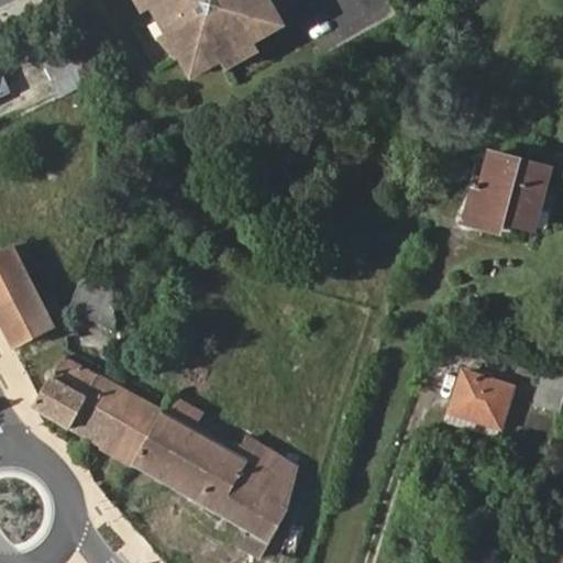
[(130,0),(135,10),(144,4),(141,0),(130,0)]
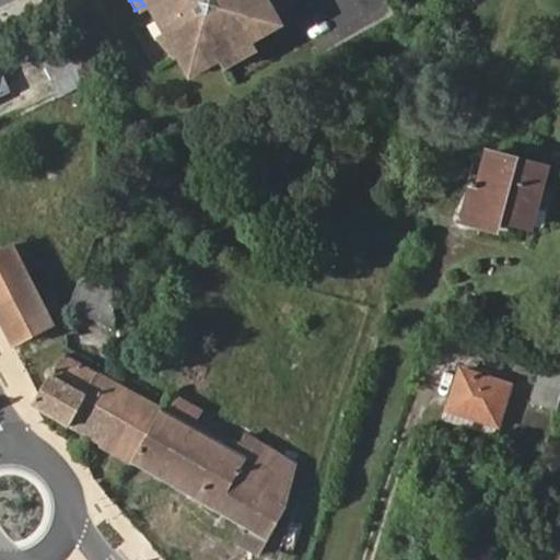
[(211,59),(241,44),(272,27),(257,0),(140,0),(143,4),(160,36),(171,58),(179,76),(211,59)]
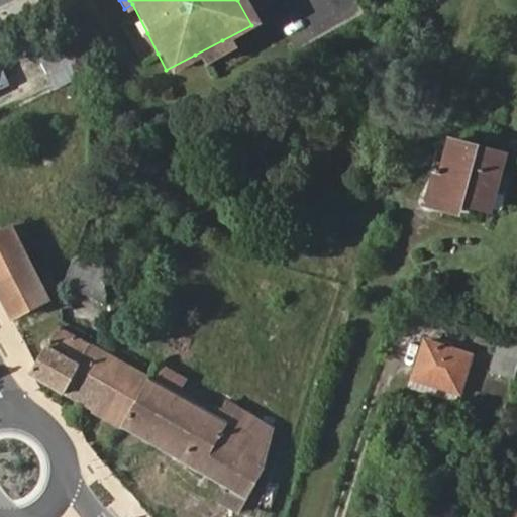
[(89,71),(88,11),(61,22),(62,41),(22,60),(38,94),(89,71)]
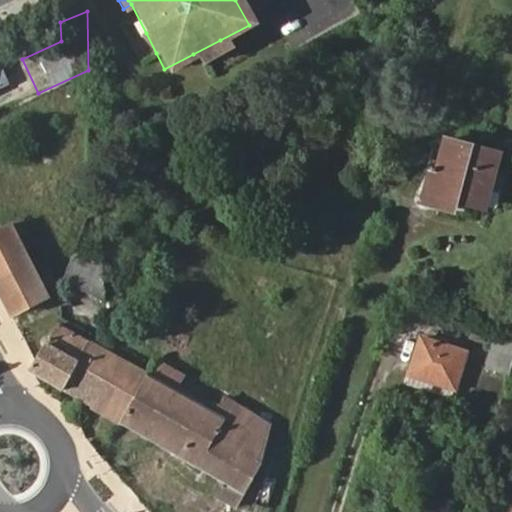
[(148,57),(156,53),(146,33),(137,37),(148,57)]
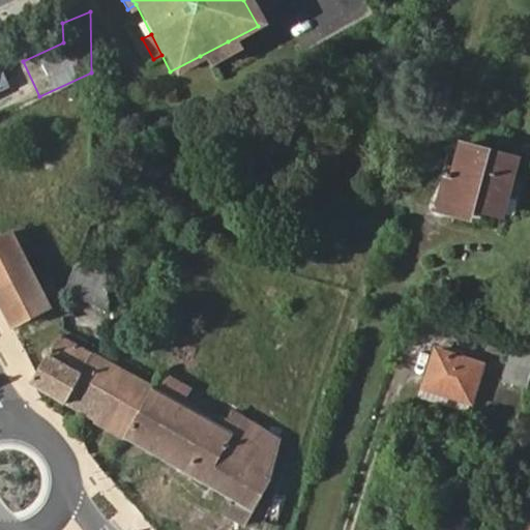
[(233,50),(228,41),(200,56),(205,65),(233,50)]
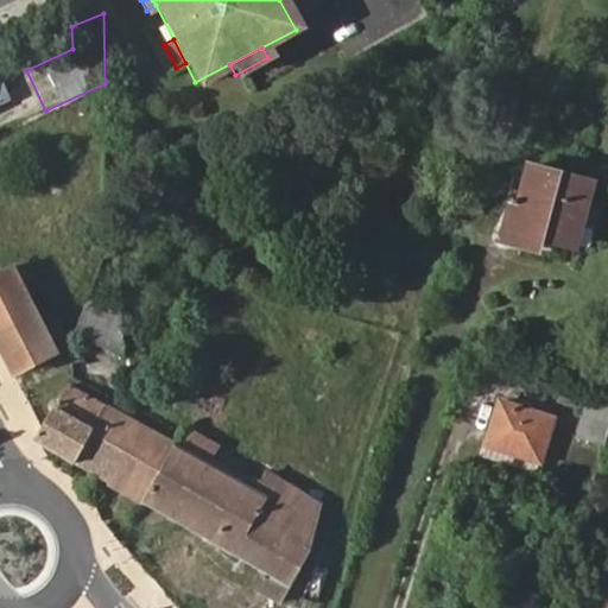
[(0,102),(11,97),(0,74),(0,102)]
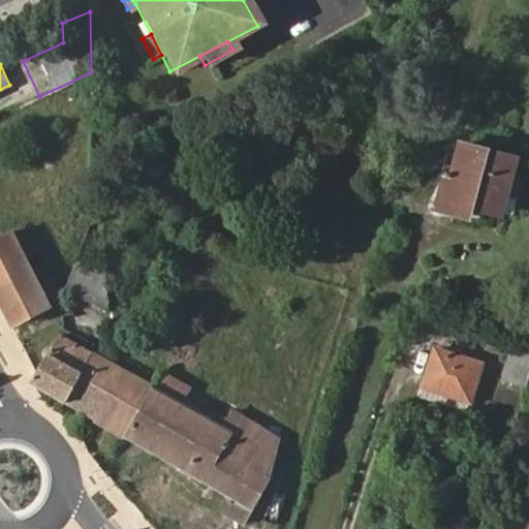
[(518,161),(462,146),(453,180),(446,178),(438,207),(471,217),(474,208),(503,216),(518,161)]
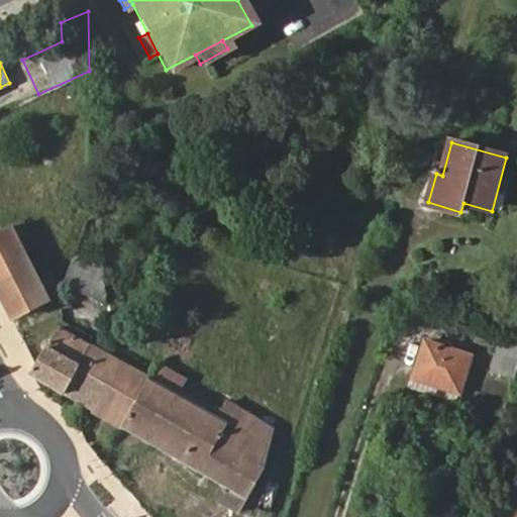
[(50,273),(39,278),(25,250),(35,245),(22,221),(0,233),(0,292),(13,318),(50,299),(47,294),(56,283),(50,273)]
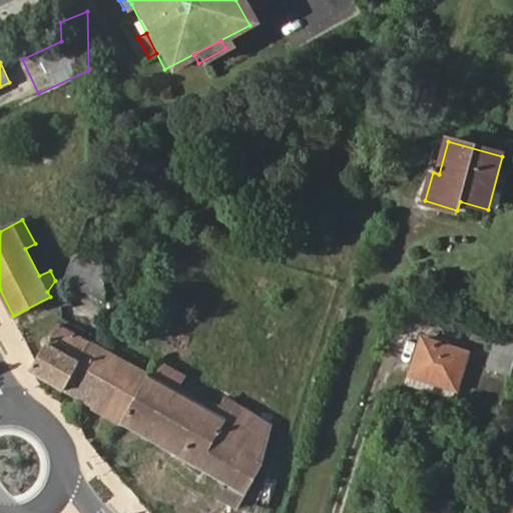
[(102,266),(74,254),(65,281),(77,287),(105,302),(102,266)]
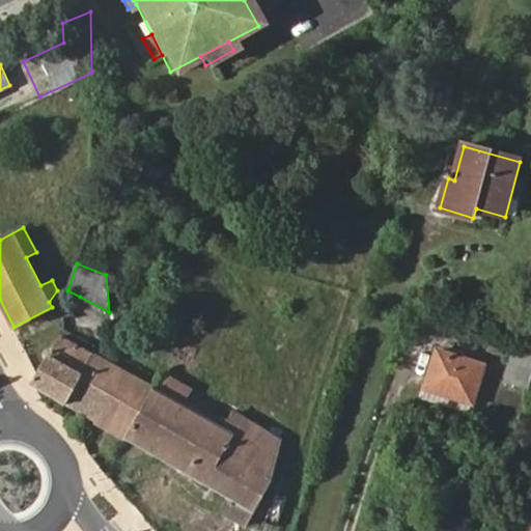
[(528,389),(530,378),(530,339),(516,336),(504,382),(528,389)]
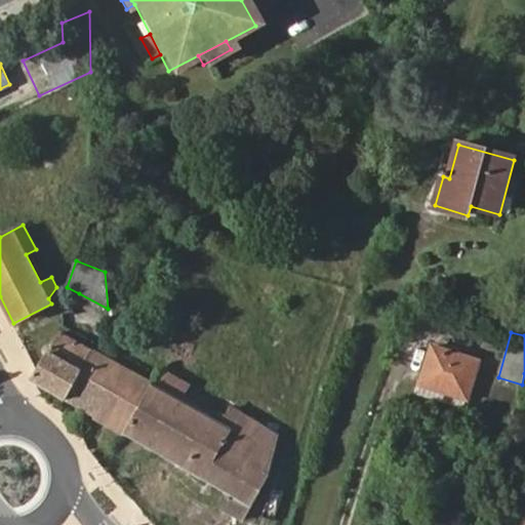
[(90,352),(59,334),(33,381),(97,417),(113,389),(83,372),(81,371),(90,352)]
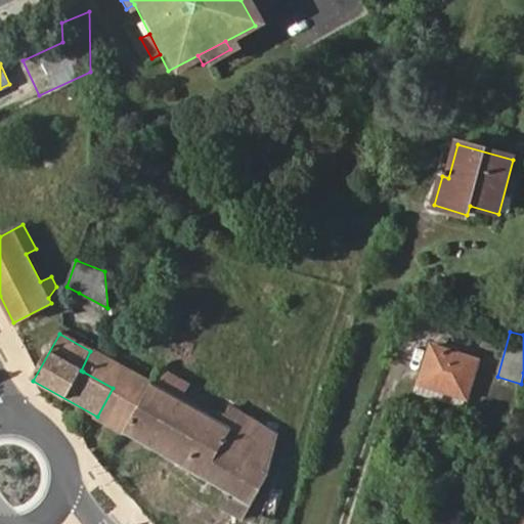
[(431,346),(420,385),(467,399),(478,360),(431,346)]
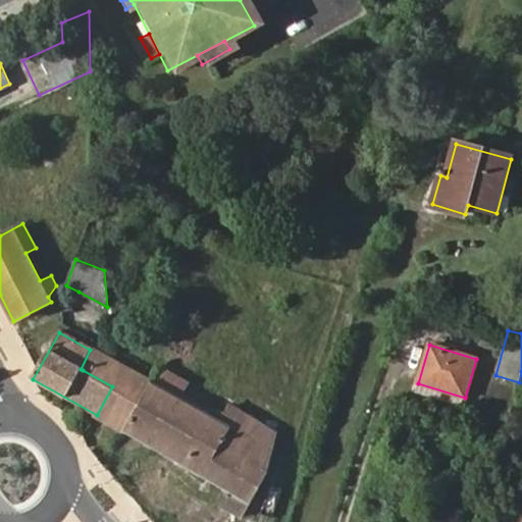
[(97,415),(123,430),(150,383),(93,351),(83,370),(112,386),(97,415)]
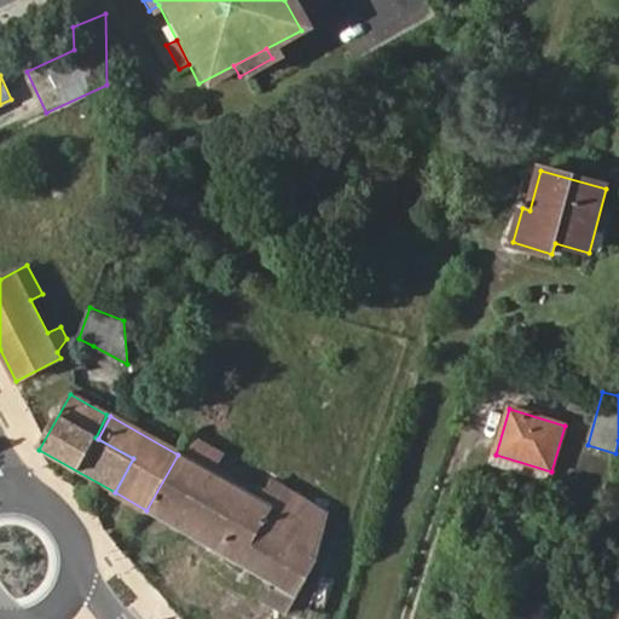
[(304,446),(248,416),(229,451),(285,481),(304,446)]
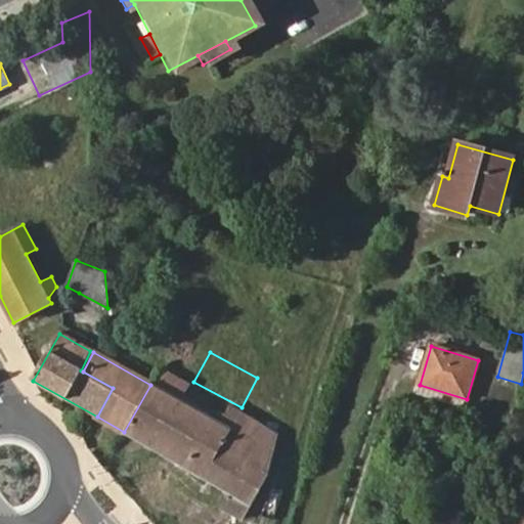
[(150,385),(124,432),(227,490),(250,504),(268,473),(277,434),(229,406),(219,425),(150,385)]
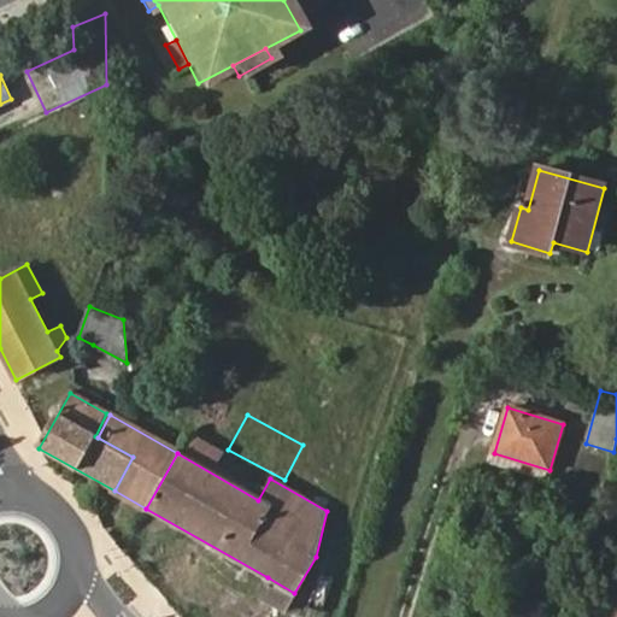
[(550,470),(494,453),(491,465),(546,482),(550,470)]
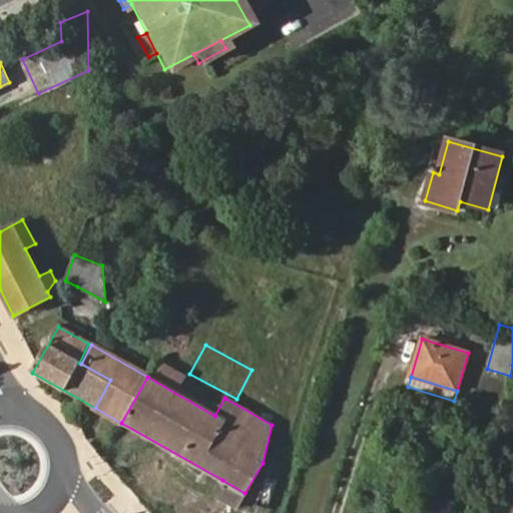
[(244,493),(222,480),(215,493),(237,506),(244,493)]
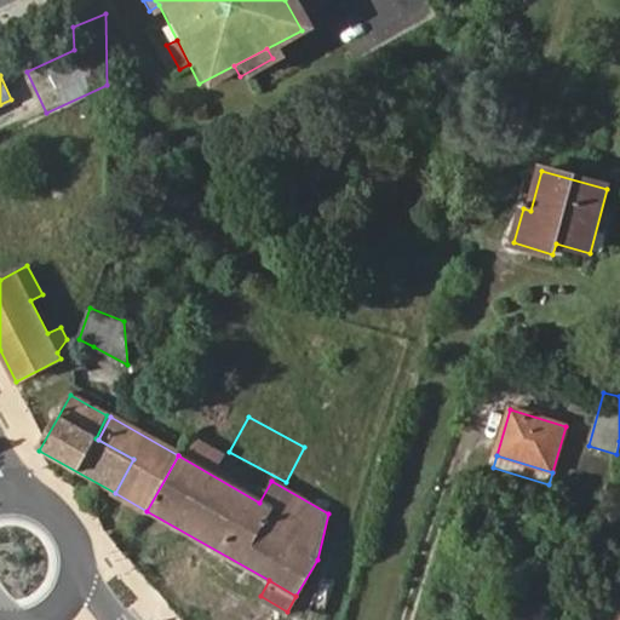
[(619,619),(619,610),(609,609),(606,619),(619,619)]
